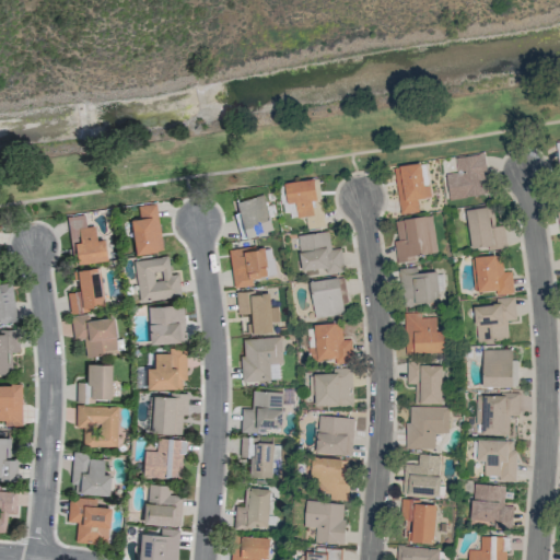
[(455,156),(457,172),(446,173),(448,199),(488,195),(485,153),(455,156)]
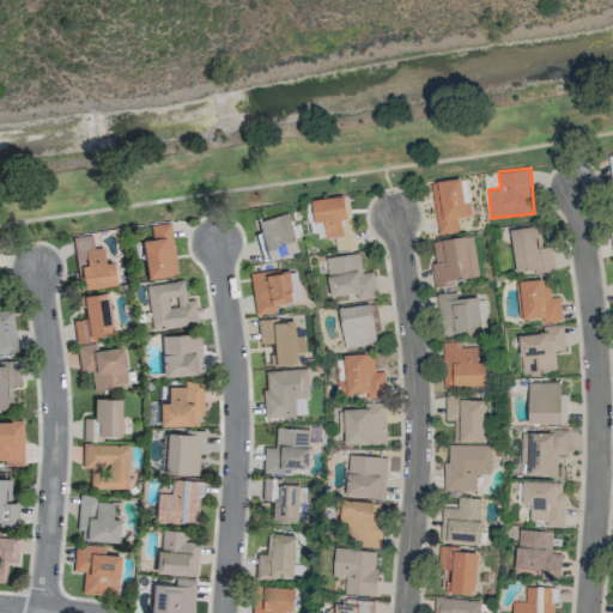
[(438,234),(459,231),(456,218),(471,216),(469,202),(463,202),(460,178),(431,182),(438,234)]
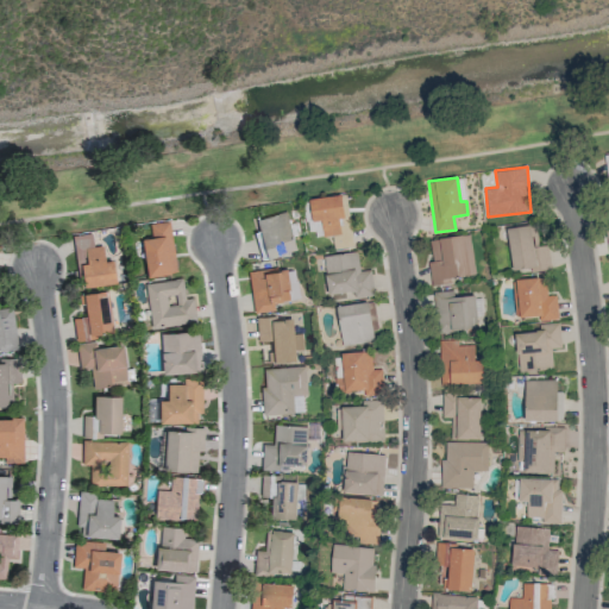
[(313,223),(321,221),(324,237),(332,236),(334,249),(353,246),(346,194),(309,199),(313,223)]
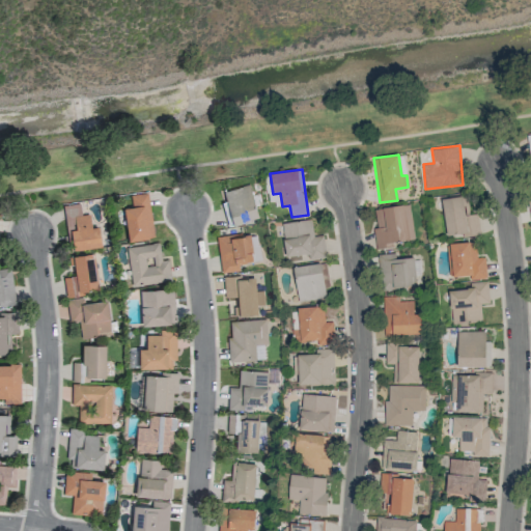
[(223,192),(225,201),(222,202),(229,228),(260,219),(250,184),(223,192)]
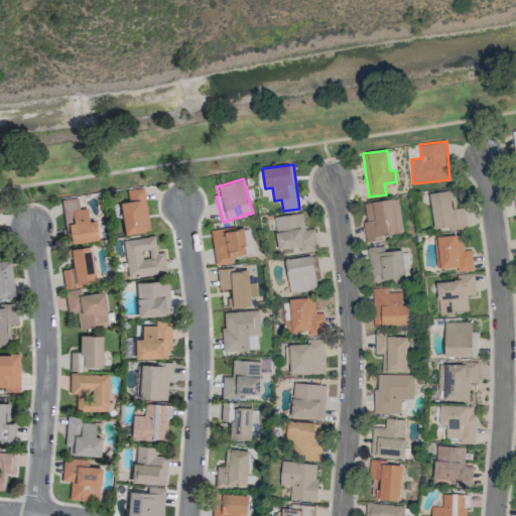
[(119,203),(125,235),(150,231),(142,187),(126,190),(128,201),(119,203)]
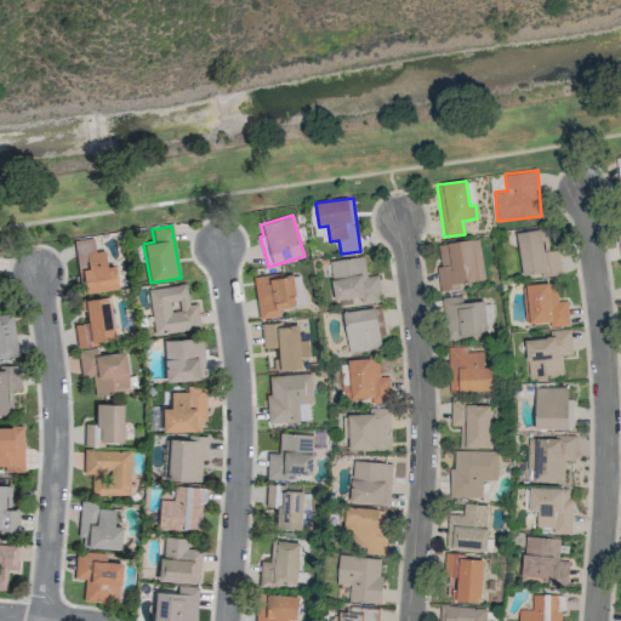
[(562,273),(559,249),(550,251),(546,228),(517,233),(523,278),(562,273)]
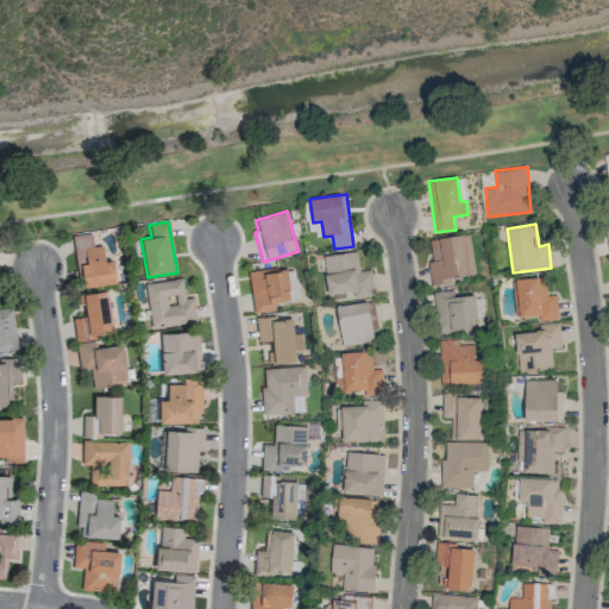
[(115,284),(113,261),(104,261),(102,245),(92,246),(90,233),(75,236),(80,287),(115,284)]
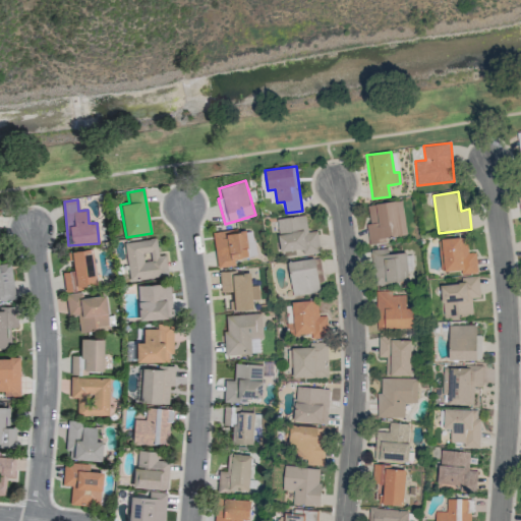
[(406,235),(402,200),(365,205),(370,244),(387,242),(387,237),(406,235)]
